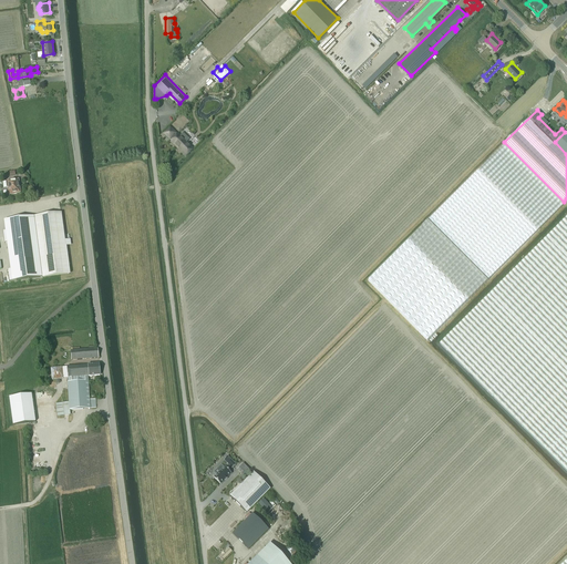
[(169,125),(164,131),(172,137),(171,139),(186,153),(193,145),(187,140),(189,136),(183,130),(179,133),(178,132),(177,133),(169,125)]
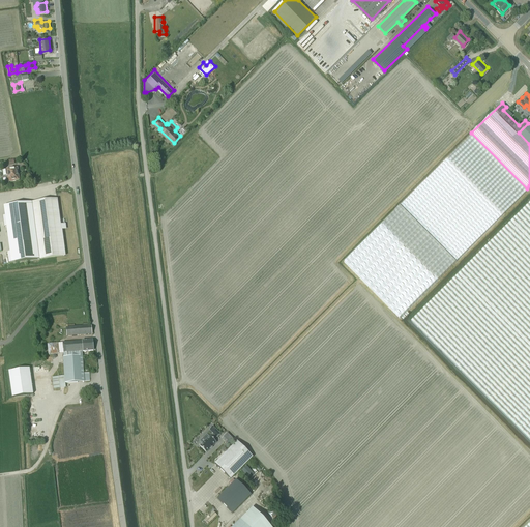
[(519,133),(529,144),(529,122),(528,123),(519,133)]
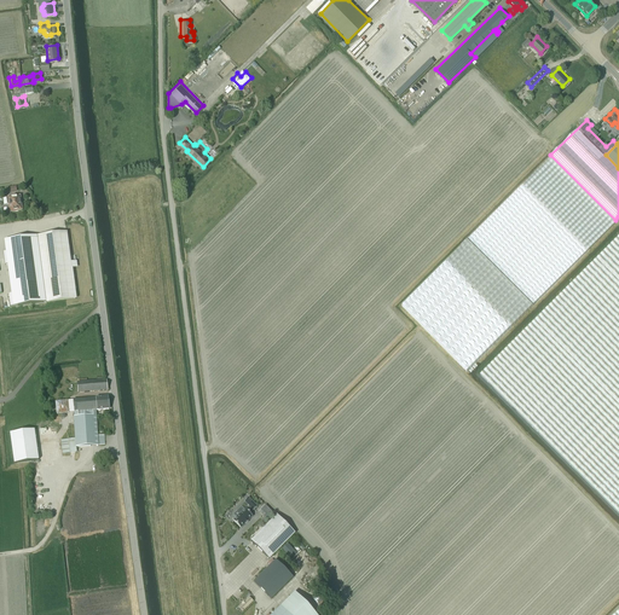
[(468,237),(533,302),(615,220),(550,155),(468,237)]
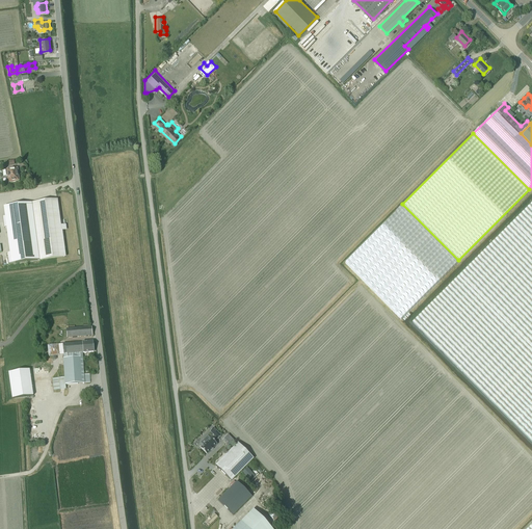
[(7,167),(2,167),(3,174),(7,173),(7,174),(8,180),(16,179),(16,178),(19,178),(17,165),(7,166),(7,167)]
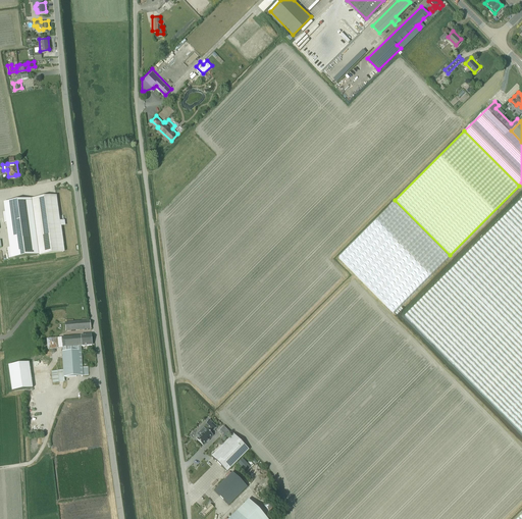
[(32,196),(39,252),(64,249),(56,193),(32,196)]
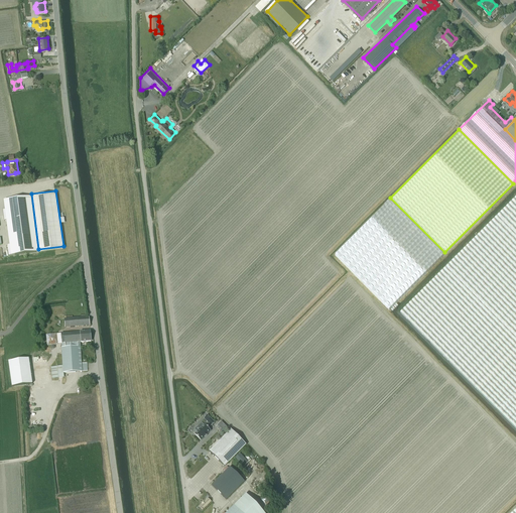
[(515,193),(400,308),(443,352),(515,425),(515,193)]
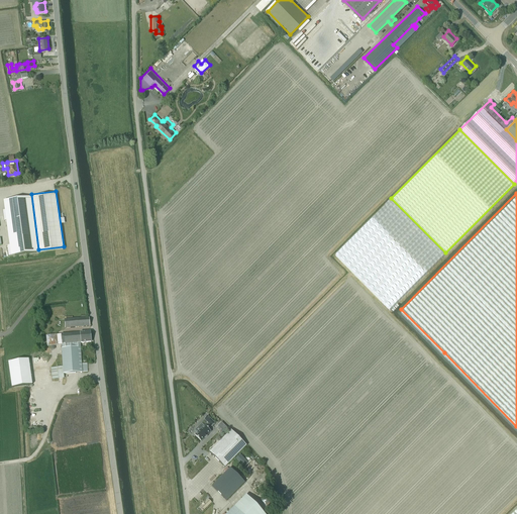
[(391,308),(445,252),(391,198),(335,252),(391,308)]
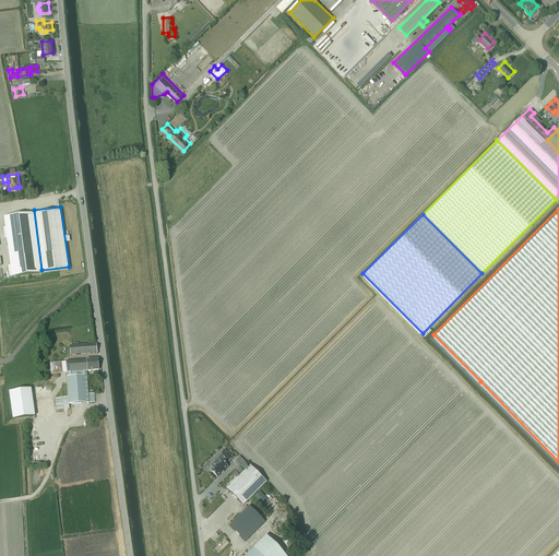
[(16,273),(42,270),(35,221),(14,224),(10,224),(16,273)]
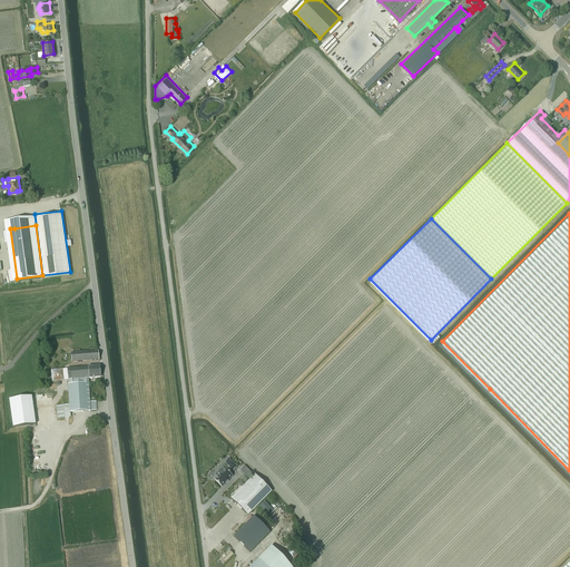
[(99,357),(98,348),(71,350),(72,359),(99,357)]
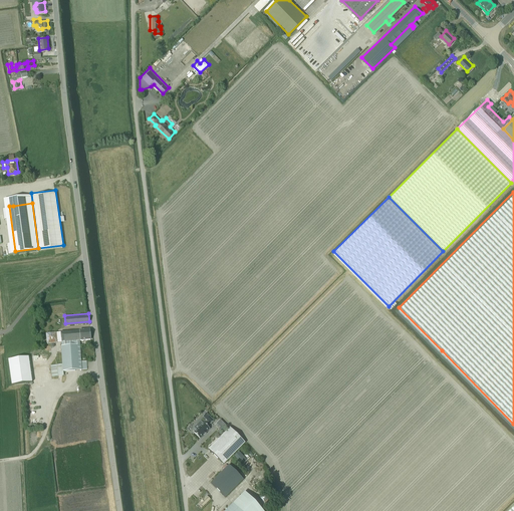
[(79,328),(61,329),(61,340),(62,343),(61,343),(62,361),(63,368),(81,367),(86,366),(86,358),(81,358),(79,338),(80,337),(80,338),(90,337),(89,326),(79,327),(79,328)]
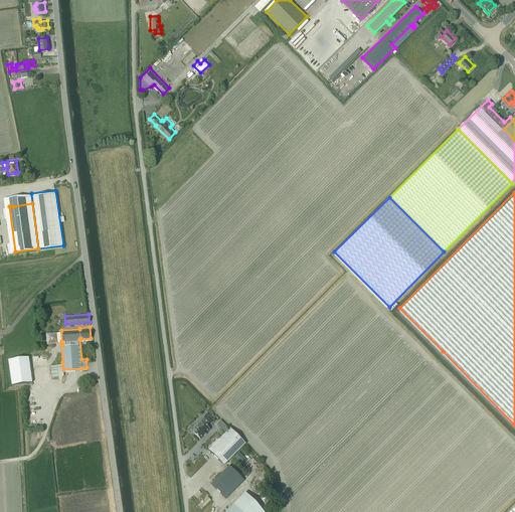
[(56,330),(45,331),(47,342),(57,341),(56,331),(56,330)]
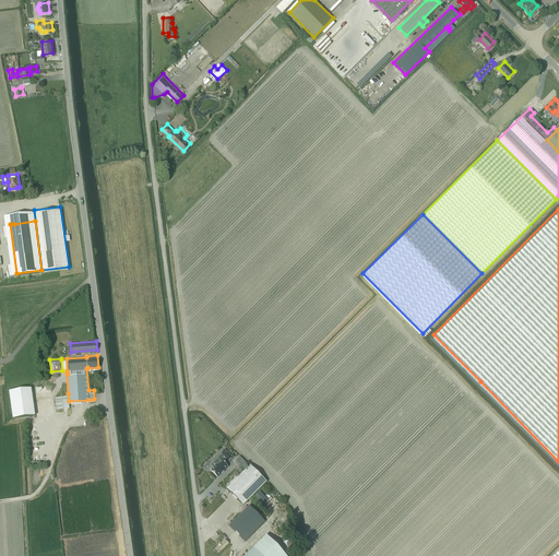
[(31,386),(9,389),(12,415),(13,416),(35,413),(31,386)]
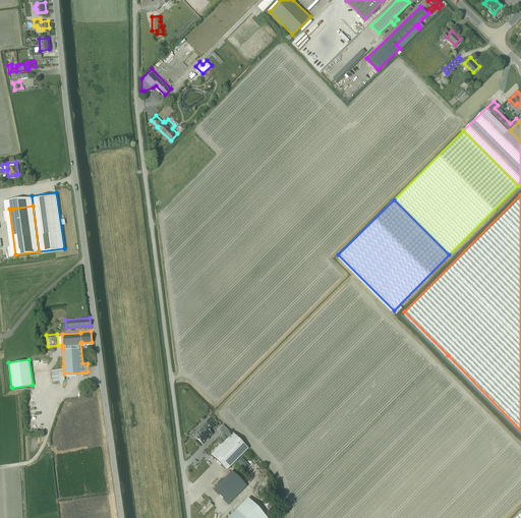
[(198,434),(196,436),(203,442),(207,439),(209,437),(209,436),(213,433),(209,428),(212,425),(214,427),(217,423),(209,416),(206,419),(210,423),(207,426),(207,425),(206,426),(204,424),(199,427),(196,430),(198,434)]
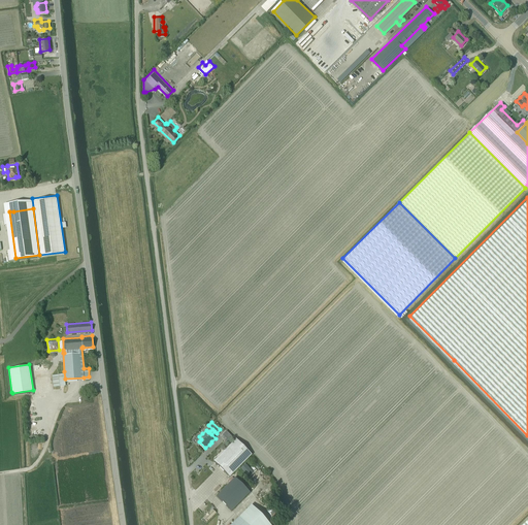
[(223,432),(224,433),(227,436),(225,438),(227,440),(232,434),(226,428),(223,432)]
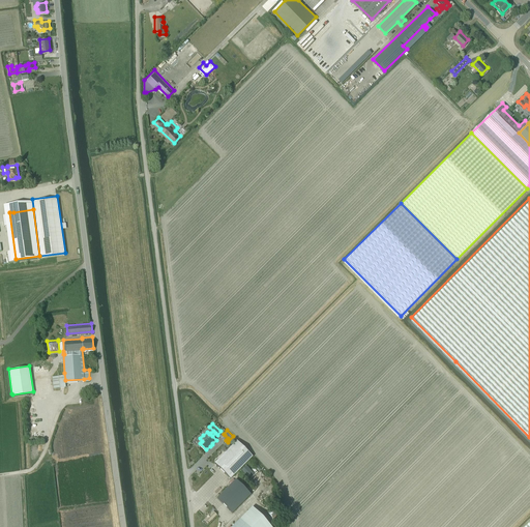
[(231,476),(239,468),(253,454),(237,438),(214,461),(231,476)]
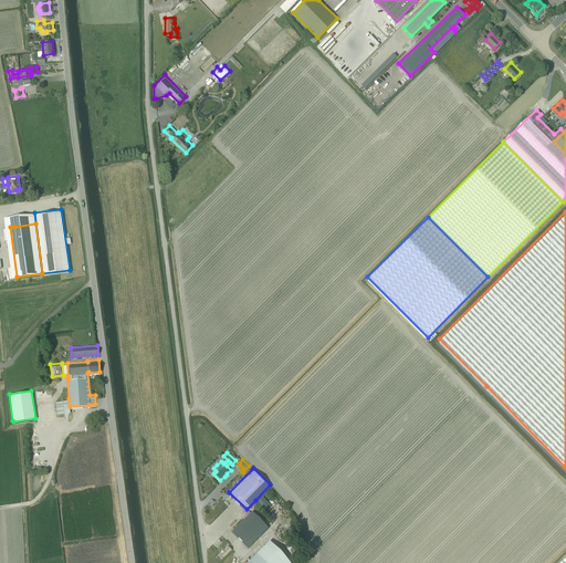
[(258,499),(265,508),(271,502),(263,494),(258,499)]
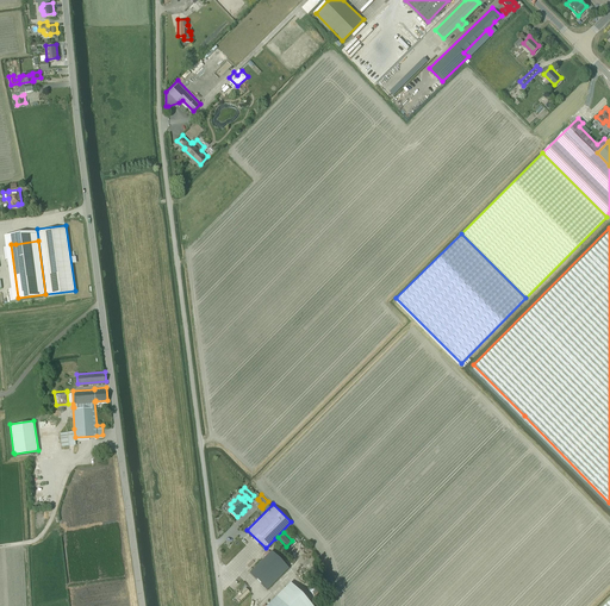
[(272,549),(250,569),(267,587),(288,566),(272,549)]
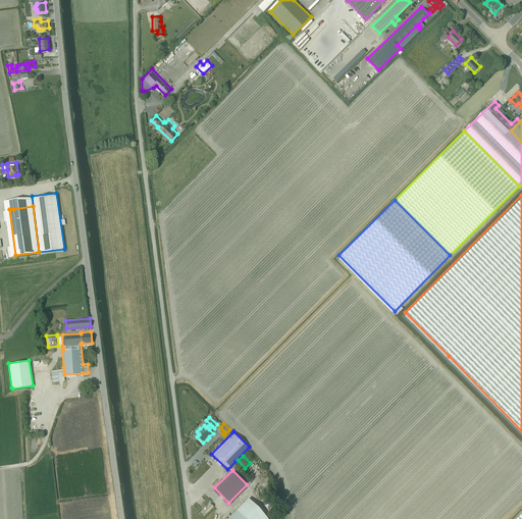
[(204,507),(201,510),(204,514),(213,505),(210,501),(207,504),(204,507)]
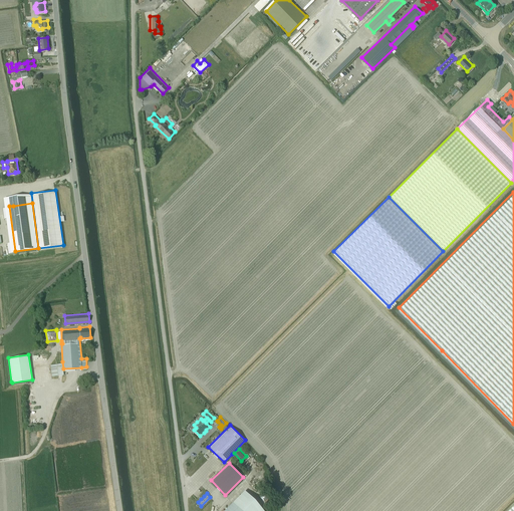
[(225,509),(222,510),(243,510),(233,501),(225,509)]
